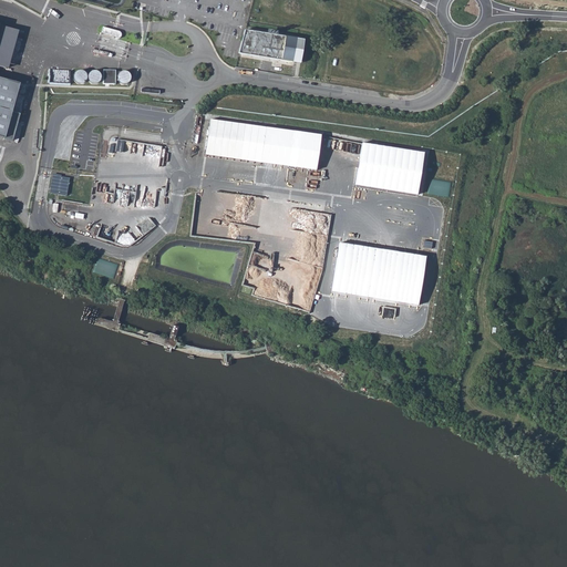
[(0,135),(3,137),(18,84),(0,79),(0,66),(4,68),(16,30),(0,26),(0,135)]
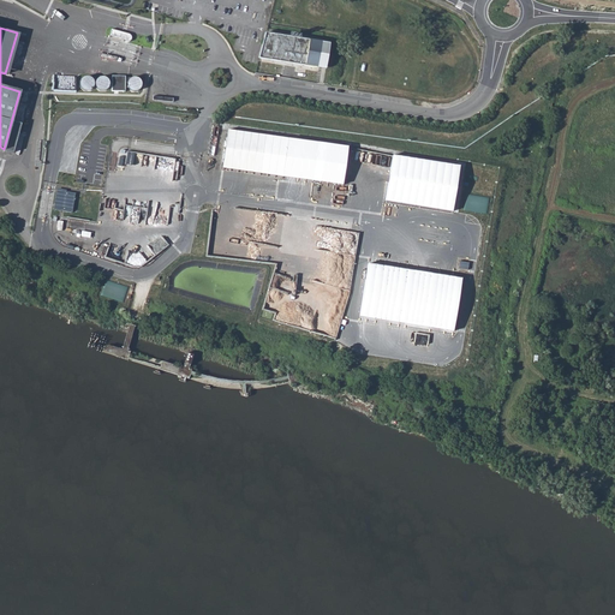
[(130,34),(112,29),(111,36),(126,40),(126,41),(127,42),(130,42),(131,41),(132,39),(131,36),(130,34)]
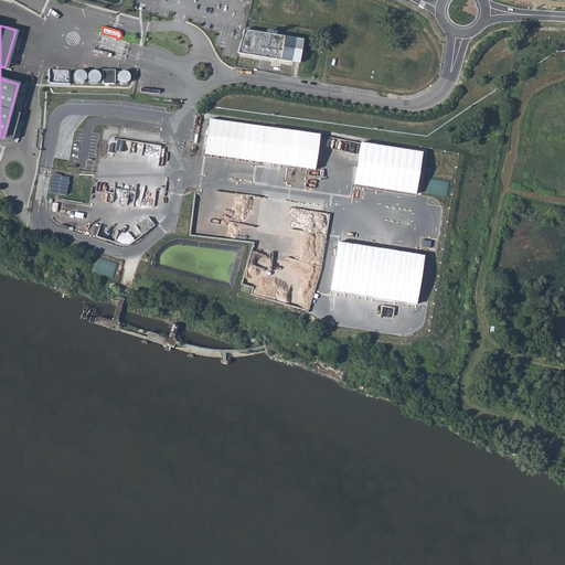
[(304,40),(244,30),(238,53),(295,62),(300,62),(304,40)]
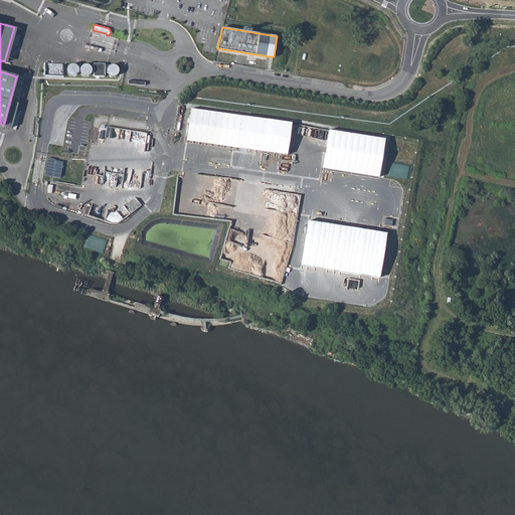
[(105,63),(93,63),(93,75),(105,75),(105,63)]
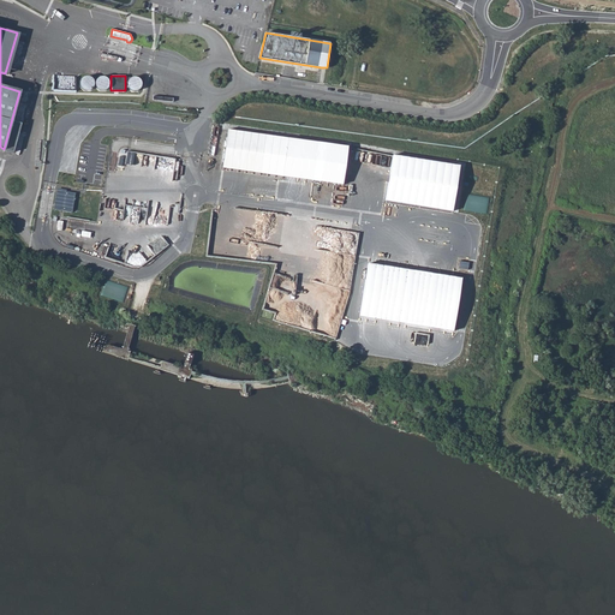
[(82,77),(83,89),(94,88),(93,77),(82,77)]
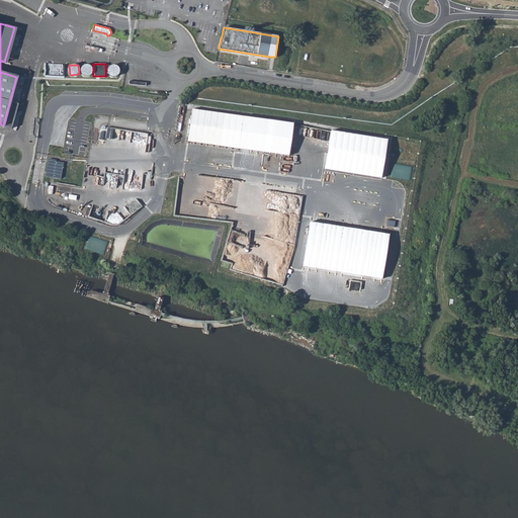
[(108,75),(117,76),(118,66),(108,66),(108,75)]
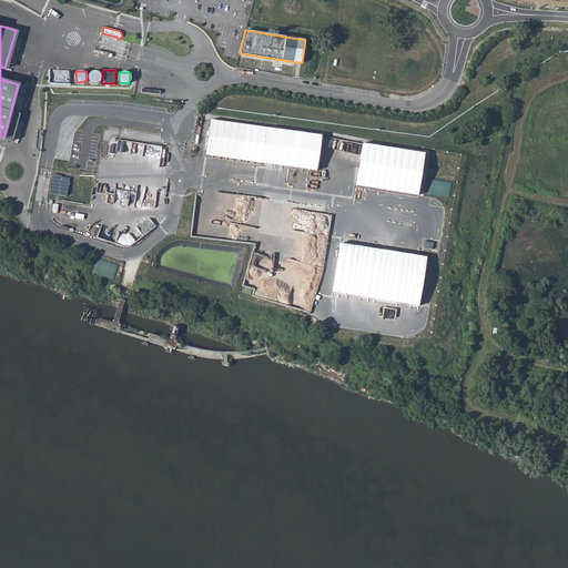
[(317,134),(208,121),(203,155),(313,170),(317,134)]
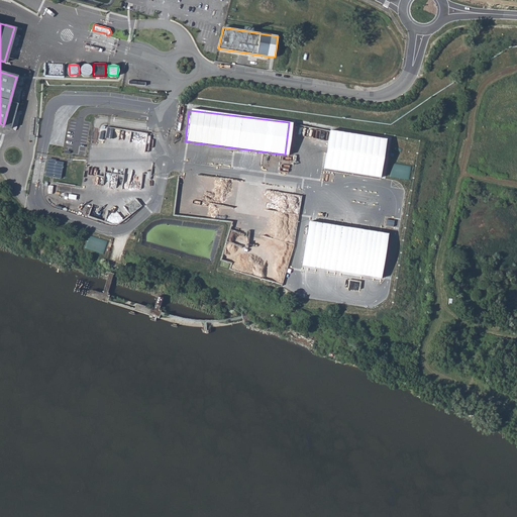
[(386,139),(329,130),(323,168),(380,177),(386,139)]
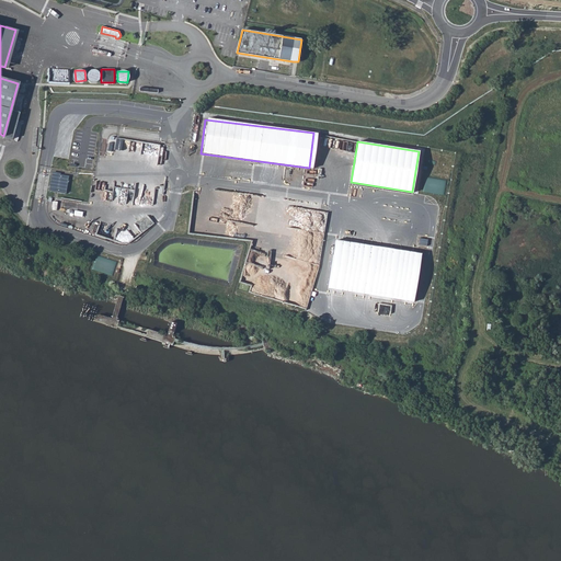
[(52,172),(49,191),(67,193),(69,174),(52,172)]
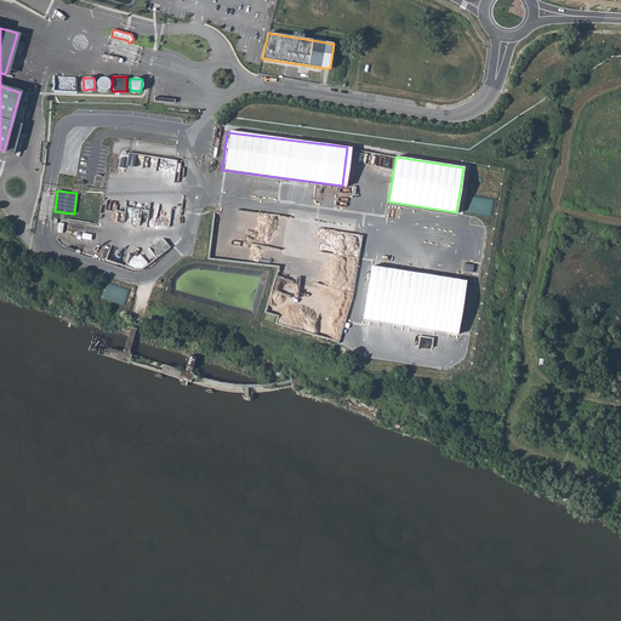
[(466,281),(369,266),(360,320),(457,335),(466,281)]
